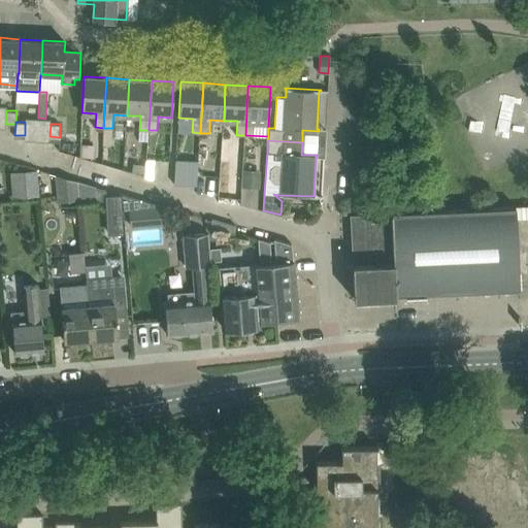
[(94,144),(83,144),(83,156),(94,156),(94,144)]
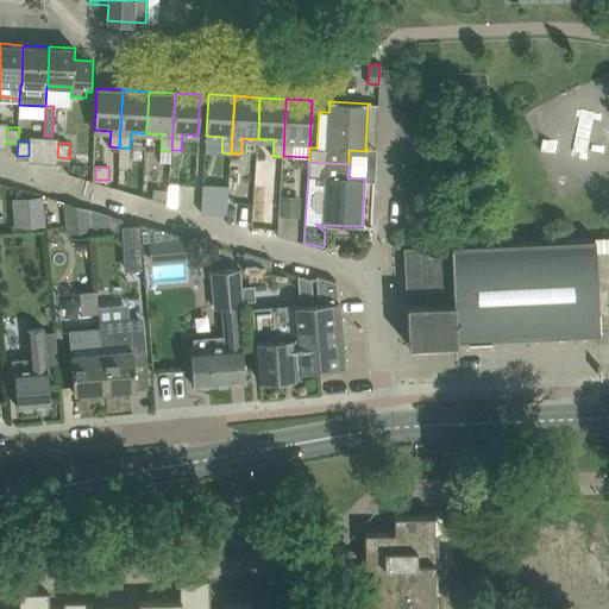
[(203,183),(201,211),(227,212),(228,195),(228,184),(203,183)]
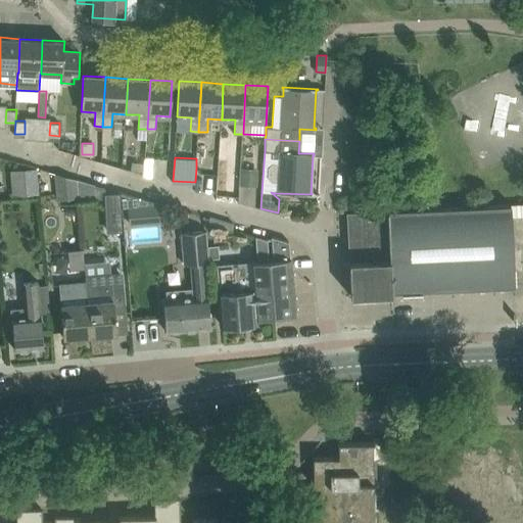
[(131,170),(143,172),(144,162),(132,161),(131,170)]
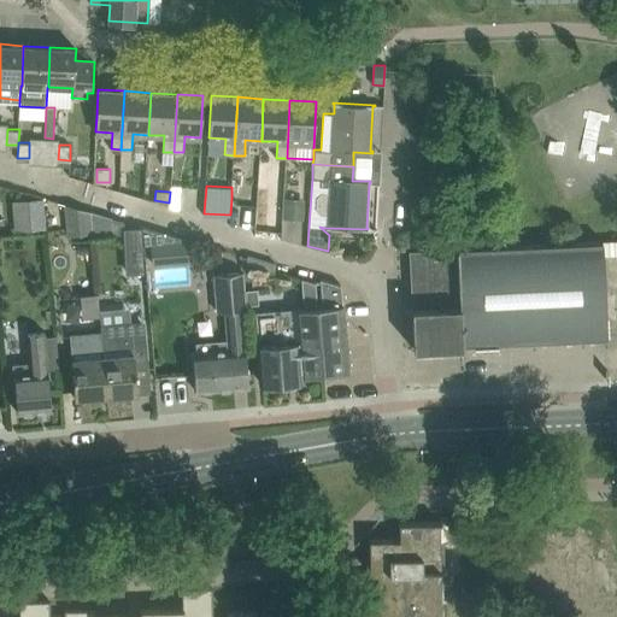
[(13,197),(15,222),(45,221),(45,197),(13,197)]
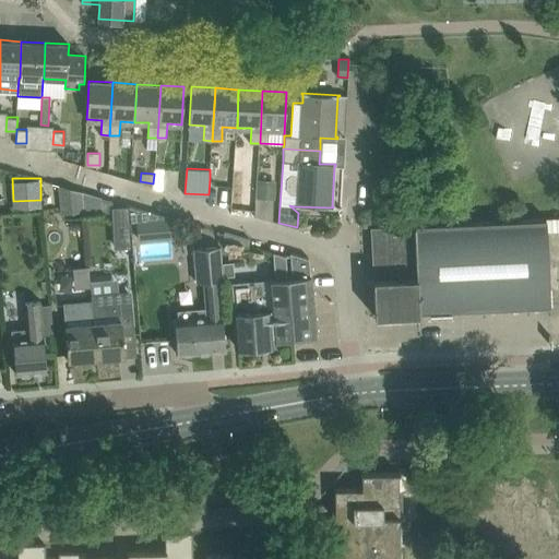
[(256,199),(258,199),(273,200),(274,200),(275,180),(258,179),(256,199)]
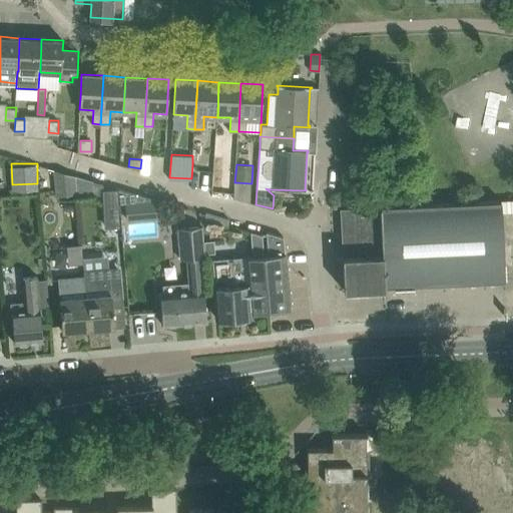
[(55,195),(76,193),(75,175),(53,169),(55,195)]
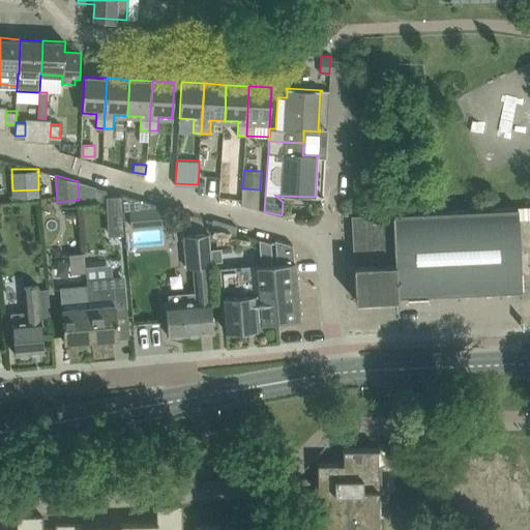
[(97,202),(107,201),(106,199),(106,197),(108,197),(107,189),(96,187),(97,202)]
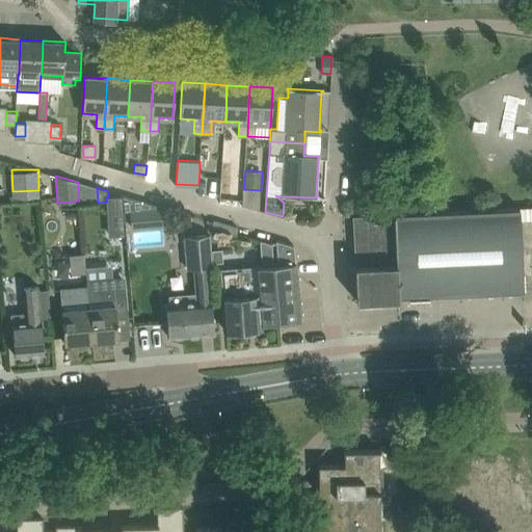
[(123,195),(124,210),(130,210),(161,208),(161,207),(123,195)]
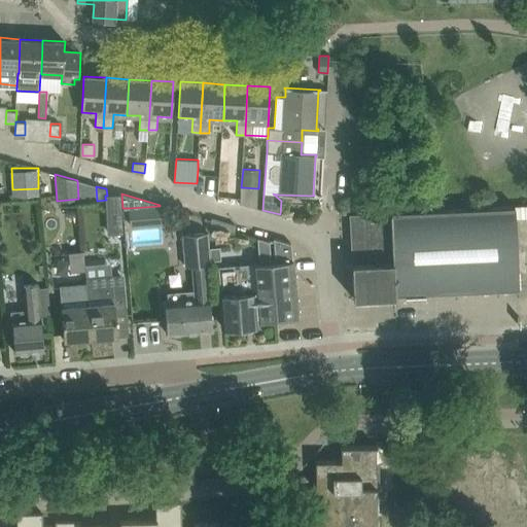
[(106,206),(107,234),(123,233),(121,206),(106,206)]
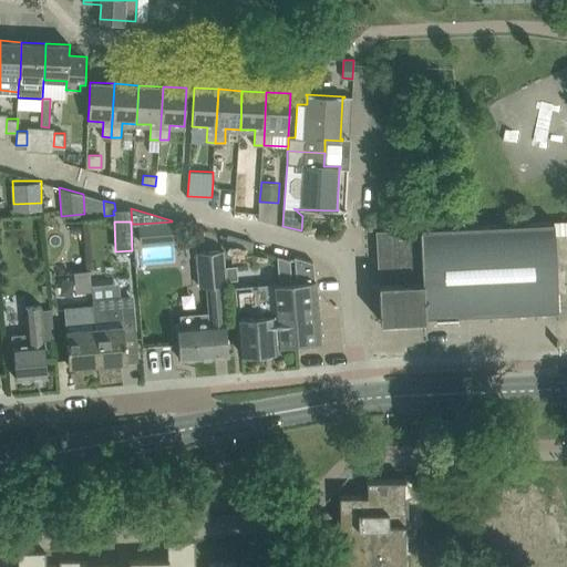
[(421,228),(375,229),(378,281),(380,320),(425,319),(425,316),(558,310),(554,222),(421,228)]
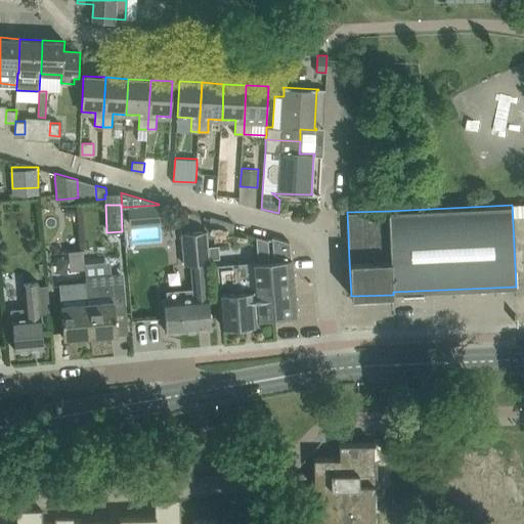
[(191,264),(193,288),(193,296),(167,298),(164,299),(166,332),(211,328),(206,263),(210,263),(207,230),(182,232),(185,265),(191,264)]
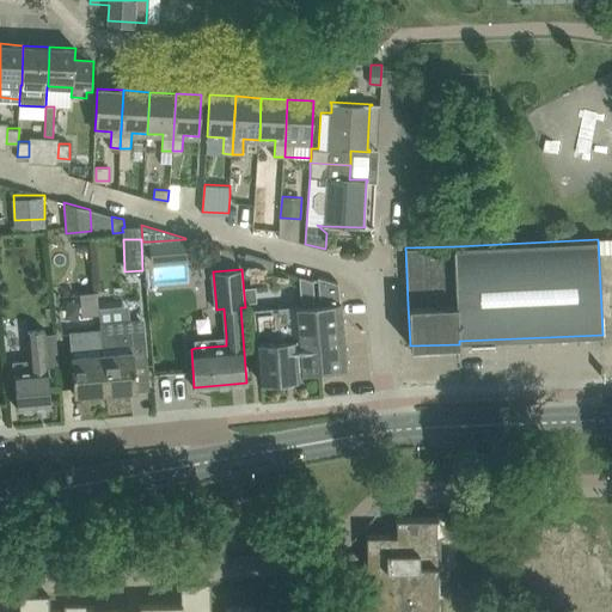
[(338,282),(318,276),(320,304),(289,306),(289,307),(255,310),(261,381),(265,381),(268,386),(279,385),(281,380),(297,379),(297,372),(347,368),(341,303),(338,303),(338,282)]
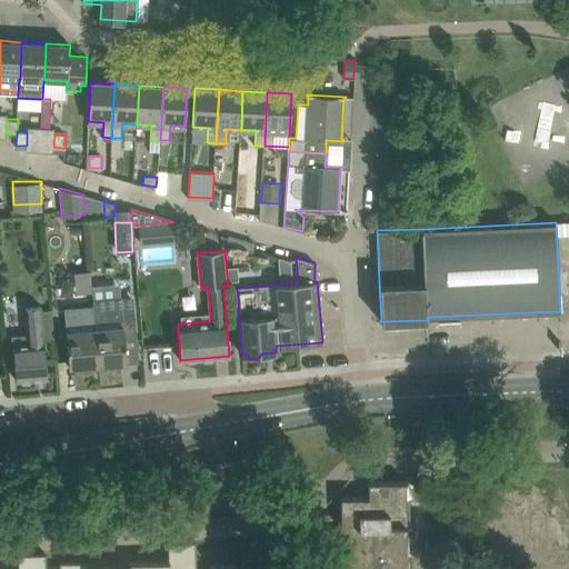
[(227,267),(228,281),(239,280),(238,266),(227,267)]
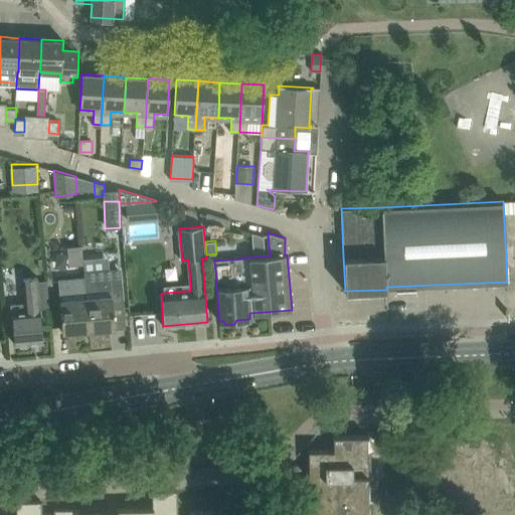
[(83,277),(86,297),(89,330),(115,328),(114,308),(124,307),(120,269),(83,271),(83,277)]
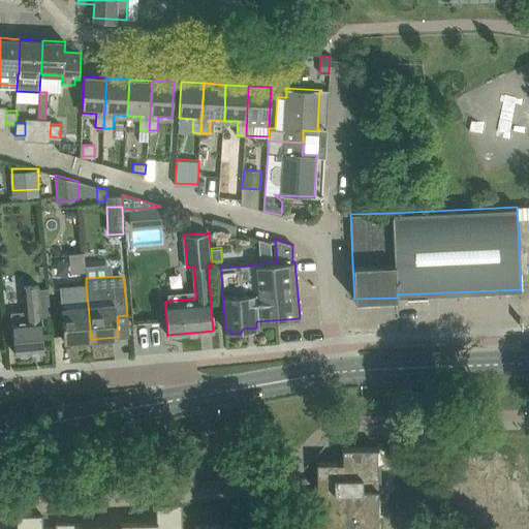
[(24,286),(26,311),(11,312),(12,320),(16,353),(20,352),(23,355),(27,354),(29,351),(44,350),(38,285),(24,286)]
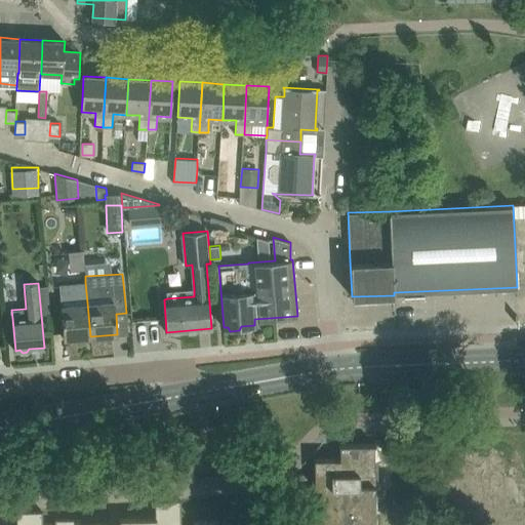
[(90,336),(87,303),(74,305),(72,283),(61,284),(63,306),(62,307),(63,318),(64,338),(90,336)]
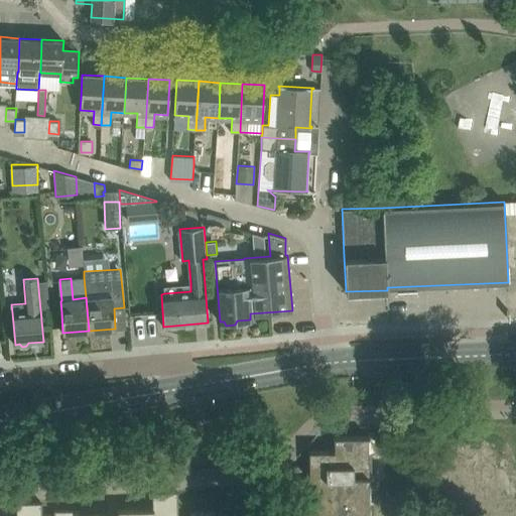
[(367,515),(366,434),(332,435),(332,450),(313,450),(313,515),(367,515)]
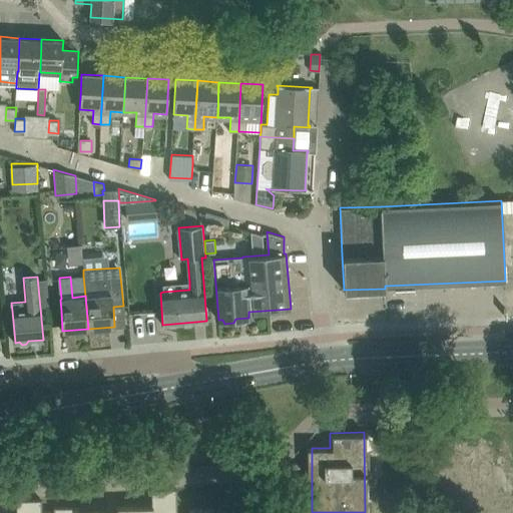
[(117,512),(177,512),(176,488),(151,489),(152,506),(117,506),(117,512)]
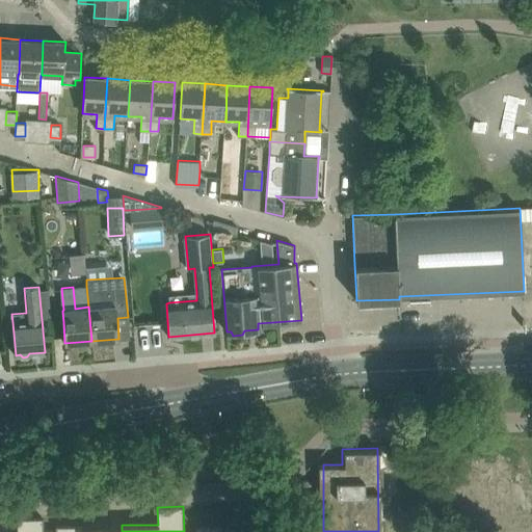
[(43,531),(44,530),(44,517),(17,519),(17,531),(43,531)]
